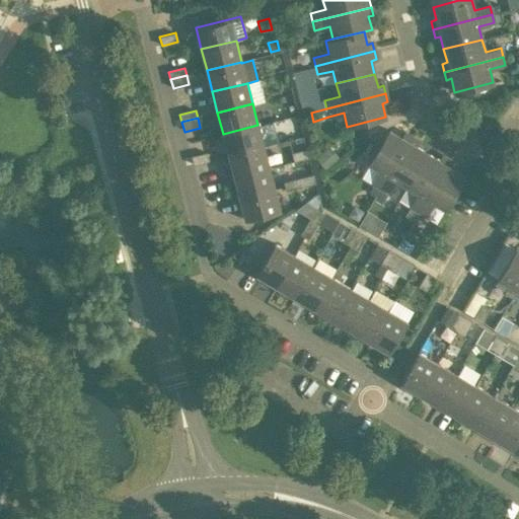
[(257,125),(223,134),(228,155),(264,146),(257,125)]
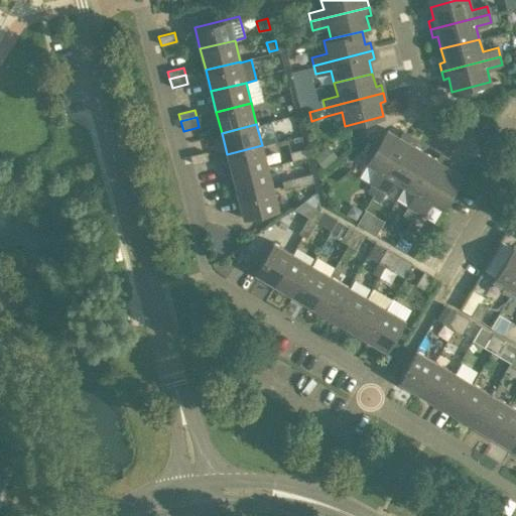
[(370,183),(377,187),(408,136),(401,132),(398,136),(386,129),(366,163),(378,170),(370,183)]
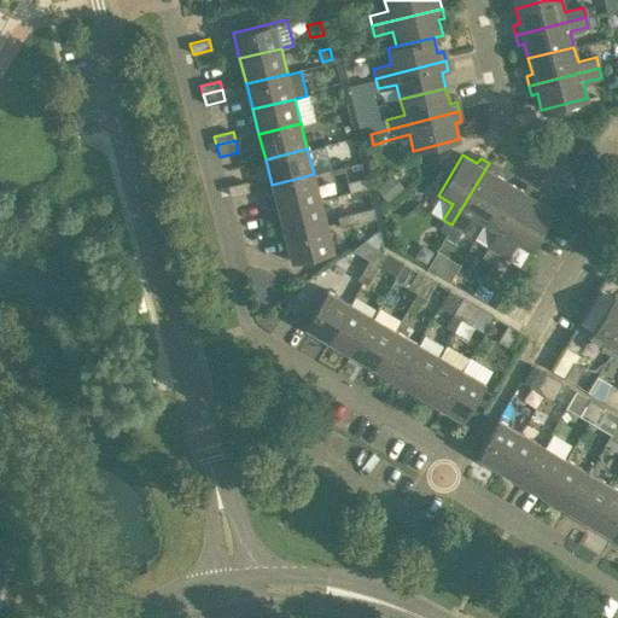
[(471,215),(484,222),(508,182),(495,174),(497,169),(489,163),(452,225),(461,231),(471,215)]
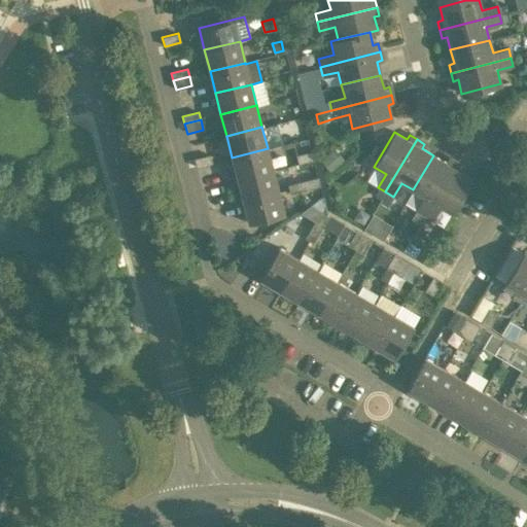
[(268,148),(232,157),(237,179),(273,170),(268,148)]
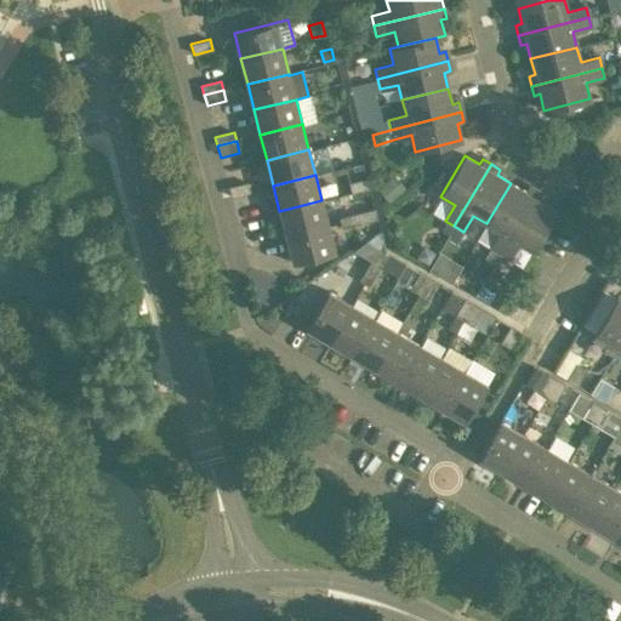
[(351,194),(369,189),(366,178),(348,183),(351,194)]
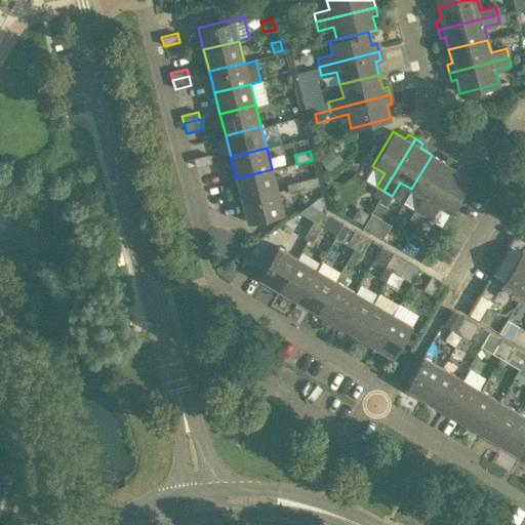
[(332,151),(320,161),(328,171),(340,161),(332,151)]
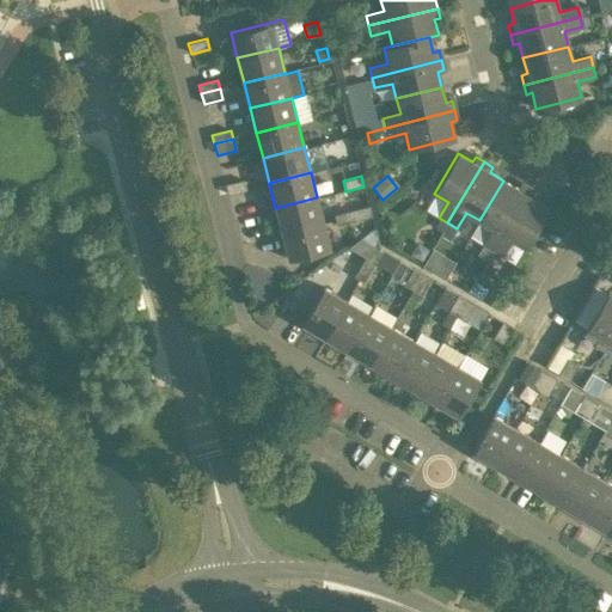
[(246,191),(244,179),(225,183),(227,195),(246,191)]
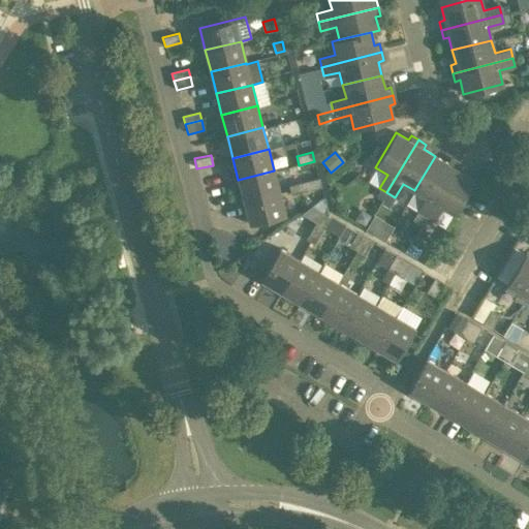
[(417,211),(425,216),(457,162),(449,158),(446,163),(435,156),(414,190),(426,197),(417,211)]
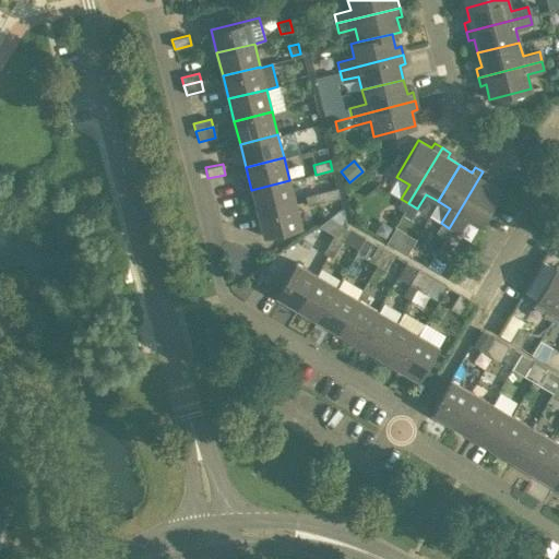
[(490,177),(483,171),(449,228),(458,233),(466,218),(478,226),(500,189),(488,181),(490,177)]
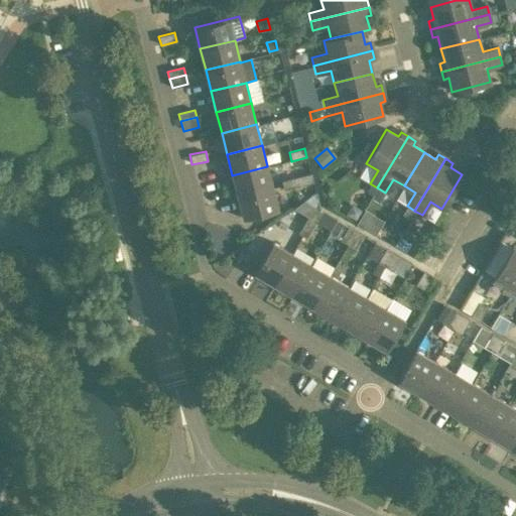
[(267,166),(232,175),(238,197),(272,187),(267,166)]
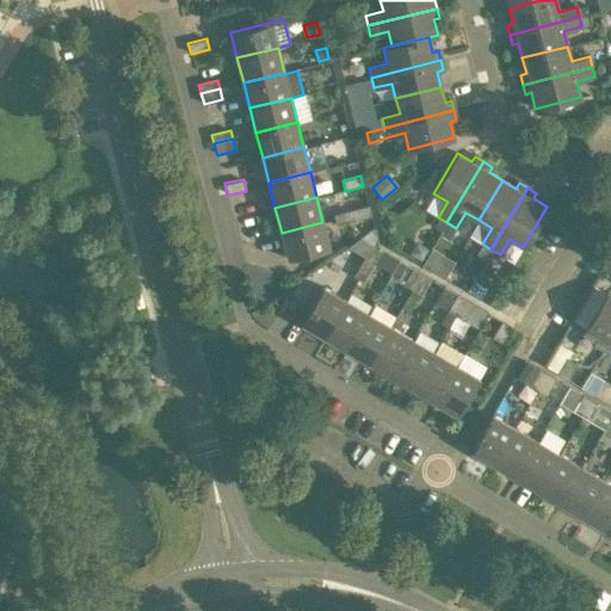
[(371,217),(368,205),(351,210),(353,222),(371,217)]
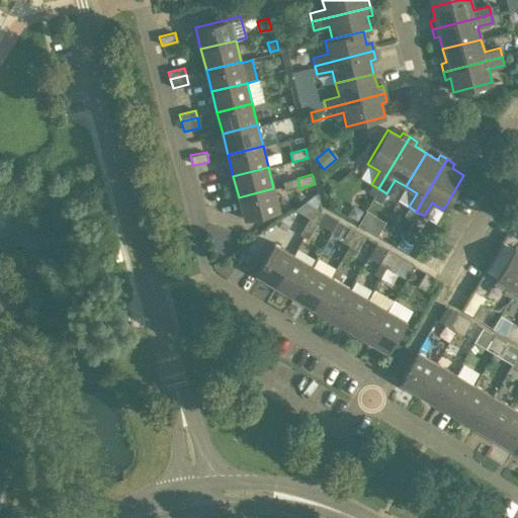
[(285,191),(299,188),(297,178),(283,182),(285,191)]
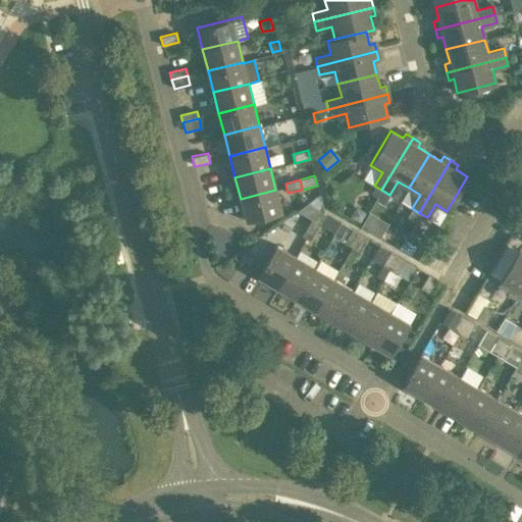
[(281,212),(275,190),(241,199),(246,221),(281,212)]
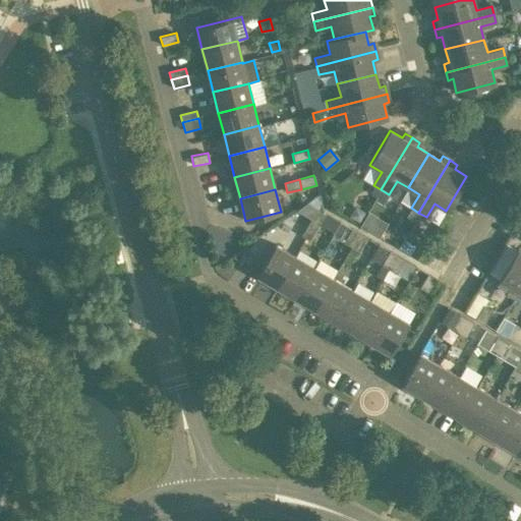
[(317,209),(309,222),(317,226),(319,223),(325,214),(317,209)]
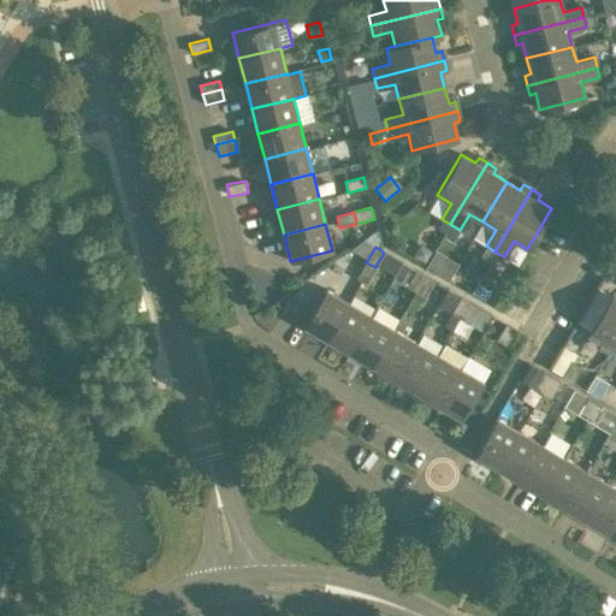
[(419,248),(413,258),(424,264),(431,252),(424,248),(419,248)]
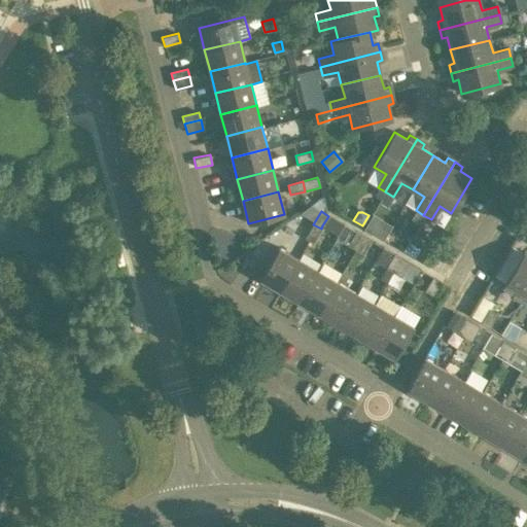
[(313,242),(321,229),(313,224),(306,238),(313,242)]
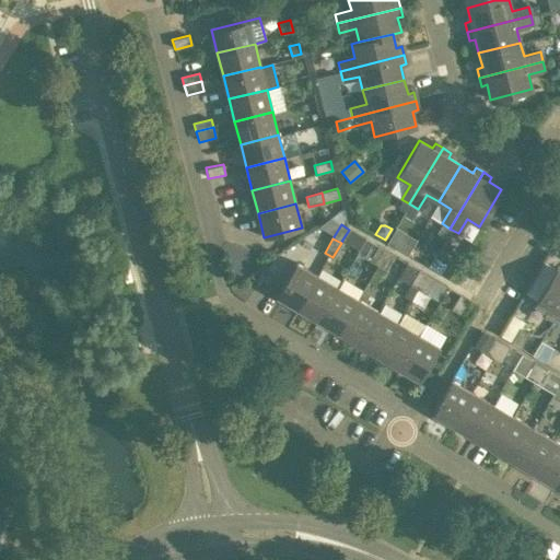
[(376,265),(385,251),(365,238),(359,249),(357,253),(376,265)]
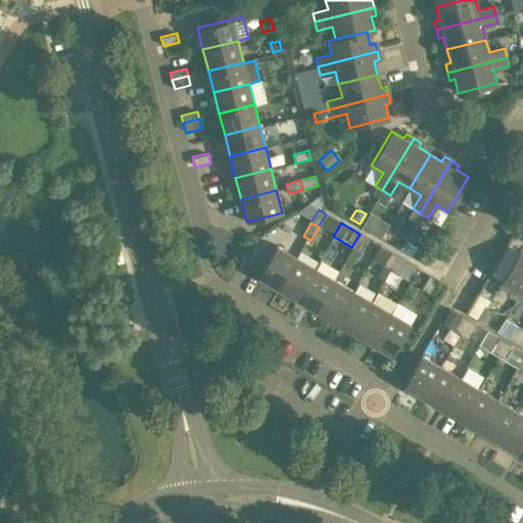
[(360,252),(368,238),(360,234),(351,247),(360,252)]
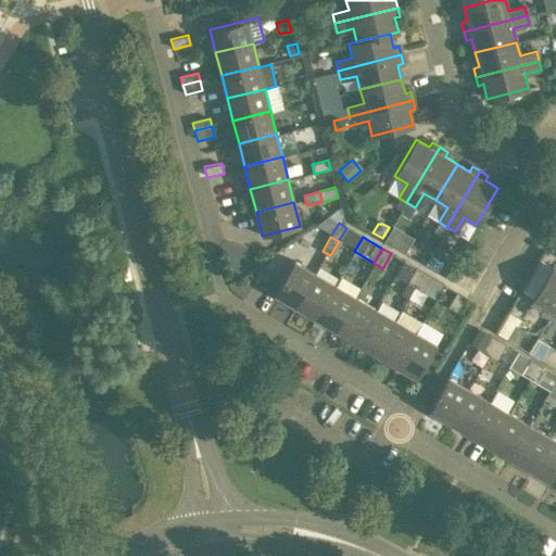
[(274,293),(294,306),(314,273),(293,261),(274,293)]
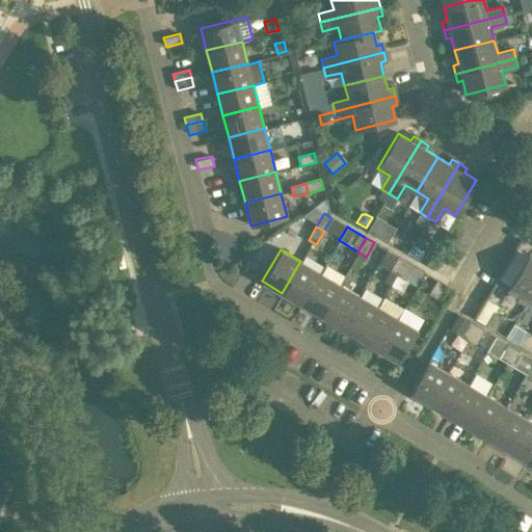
[(515,300),(524,306),(531,292),(531,256),(528,254),(509,286),(521,293),(515,300)]
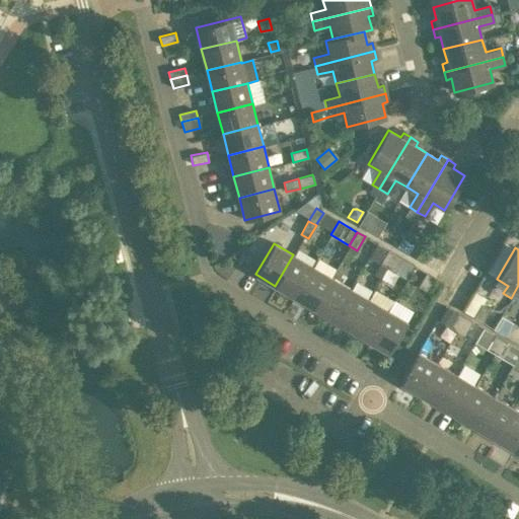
[(380,265),(387,268),(394,254),(387,250),(380,265)]
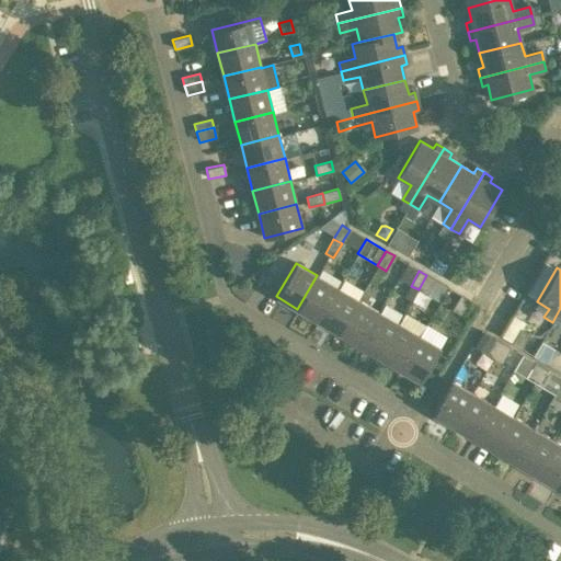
[(318,321),(338,287),(317,275),(297,309),(318,321)]
